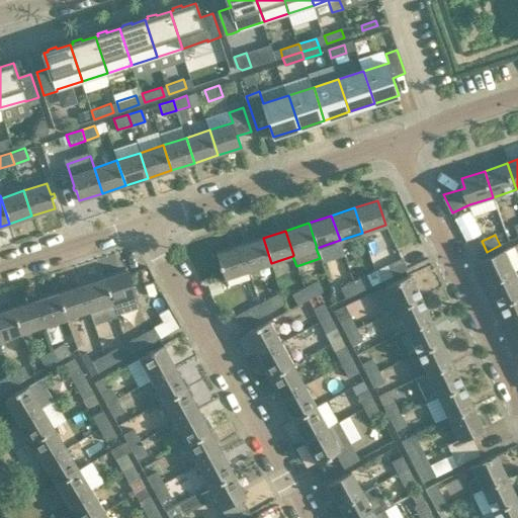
[(271,263),(263,238),(240,246),(248,270),(271,263)]
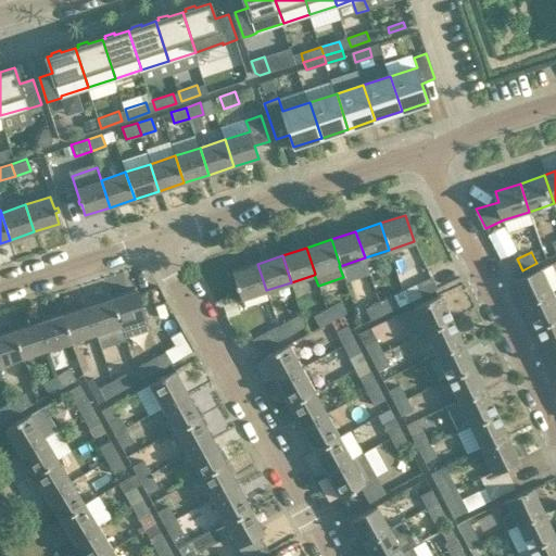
[(266,290),(257,264),(232,272),(237,282),(236,283),(237,287),(238,287),(242,299),(266,290)]
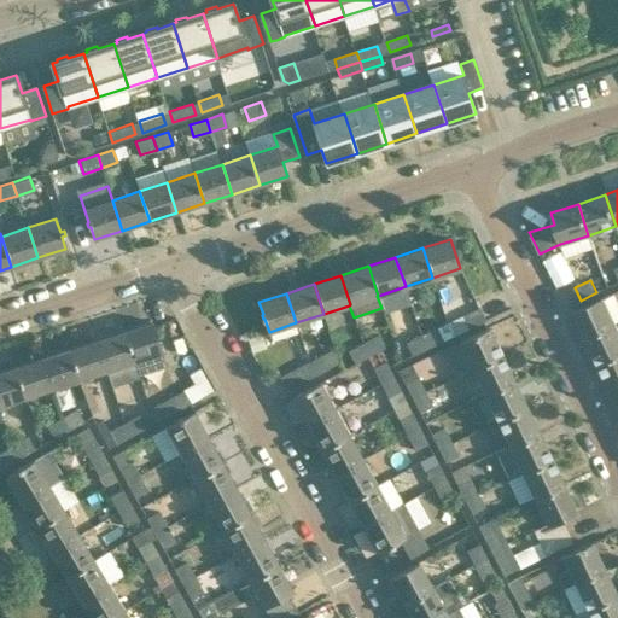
[(617,325),(604,298),(576,313),(588,338),(617,325)]
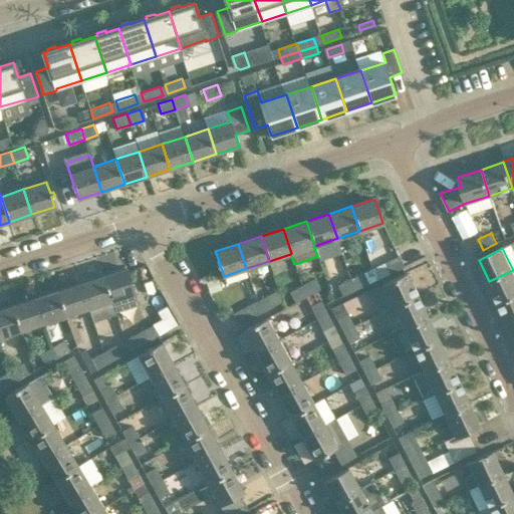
[(386,262),(391,273),(404,266),(399,256),(386,262)]
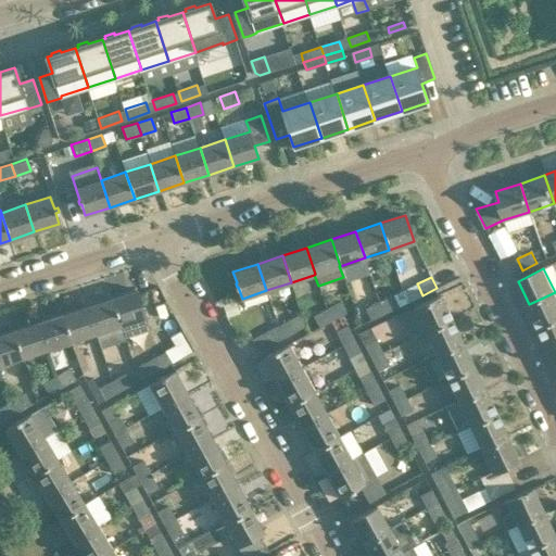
[(111,299),(119,326),(124,339),(149,330),(136,290),(111,299)]
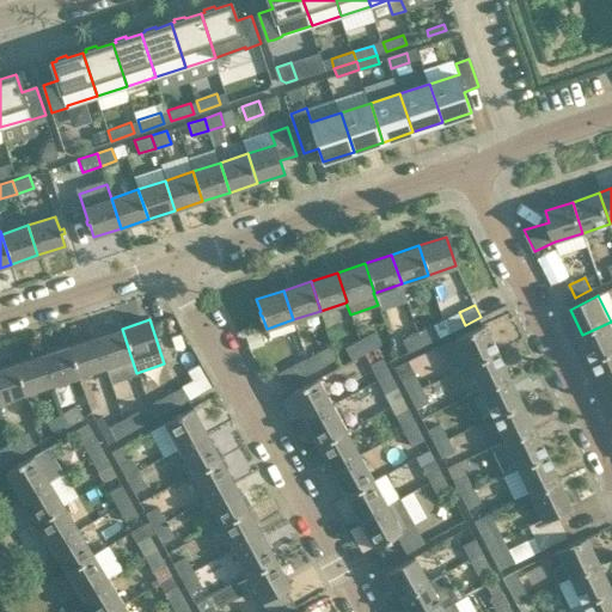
[(611,353),(611,323),(611,322),(582,335),(594,361),(611,353)]
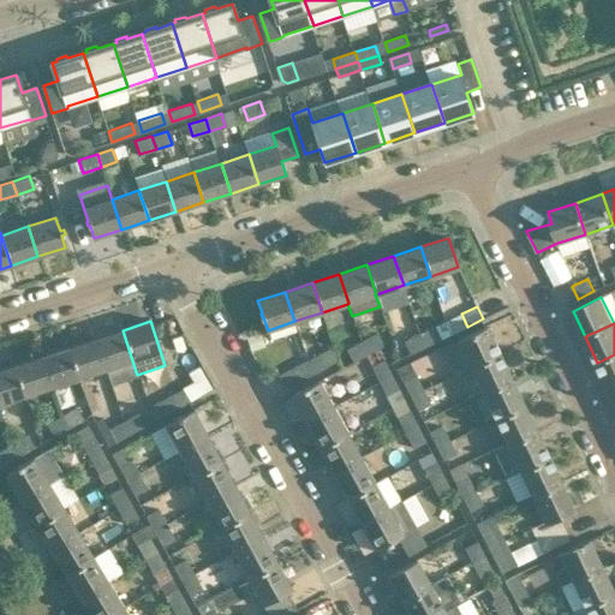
[(497,352),(485,326),(457,340),(469,365),(497,352)]
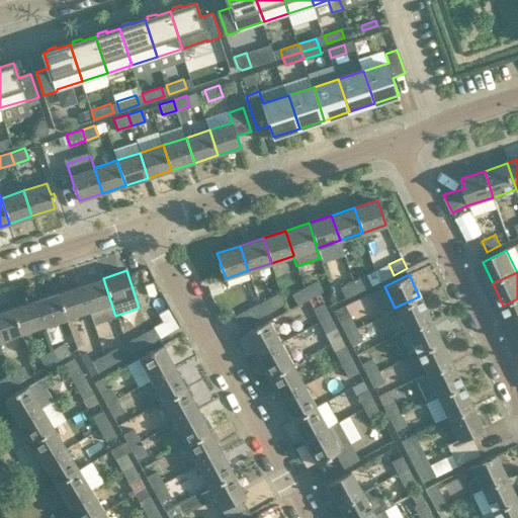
[(366,275),(353,281),(358,292),(371,286),(366,275)]
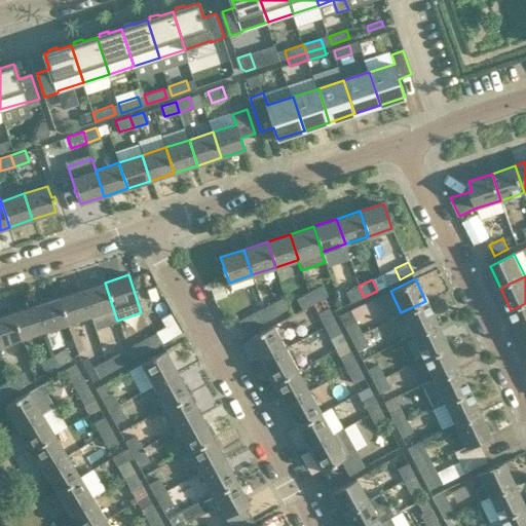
[(113,308),(105,283),(82,290),(90,315),(113,308)]
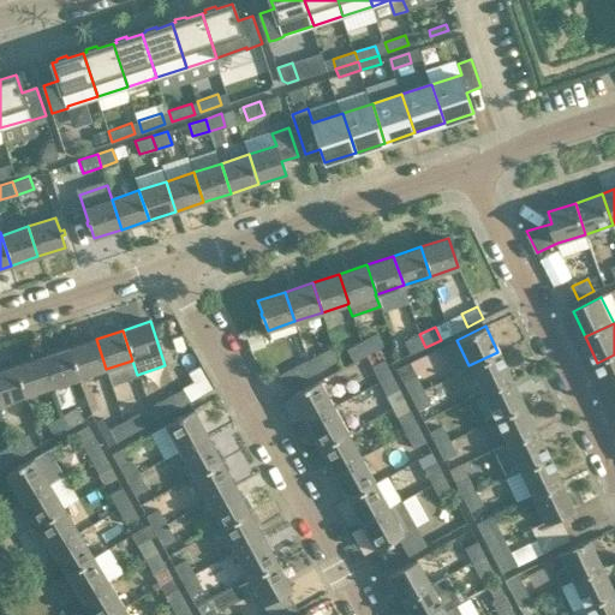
[(375,333),(360,341),(368,354),(383,346),(375,333)]
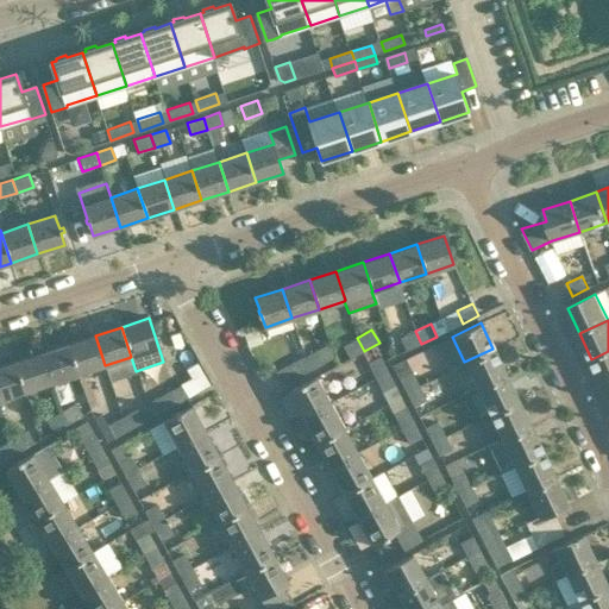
[(421,344),(415,331),(400,338),(406,351),(421,344)]
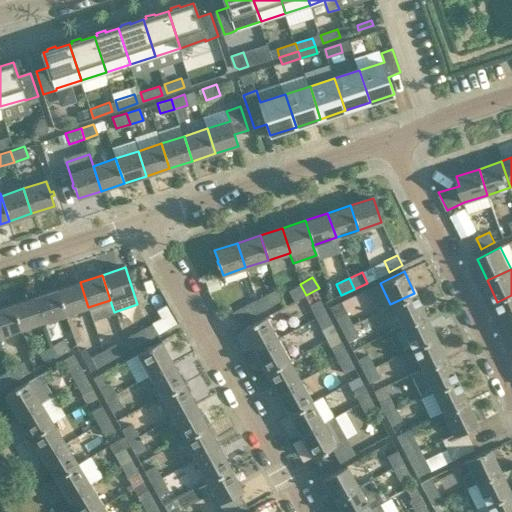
[(88,307),(80,282),(57,290),(65,314),(88,307)]
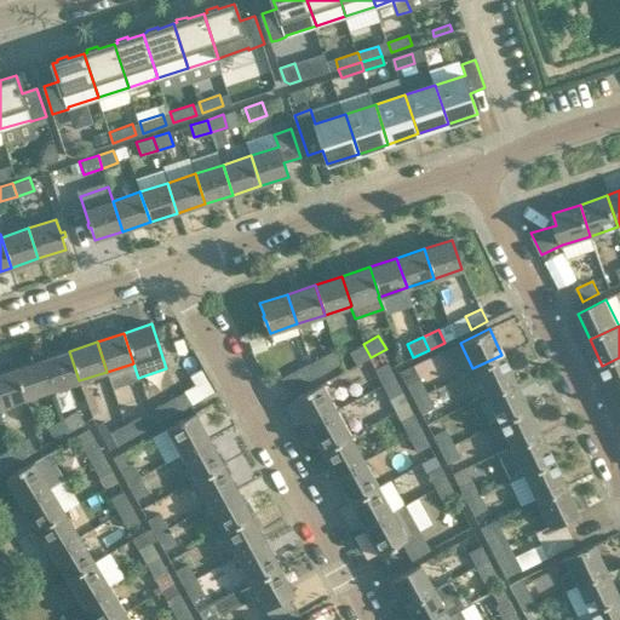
[(371,357),(363,344),(348,352),(355,366),(371,357)]
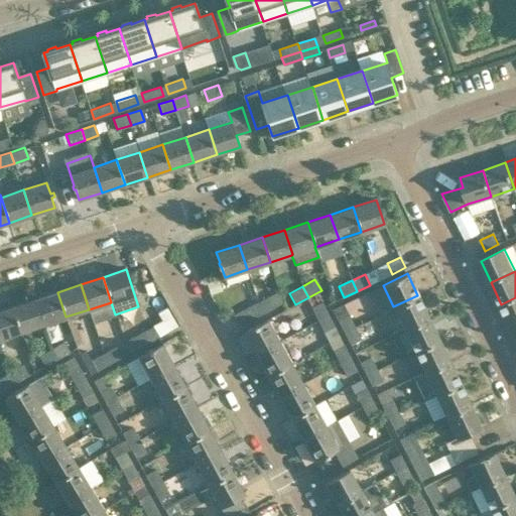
[(66,316),(57,292),(34,299),(42,325),(66,316)]
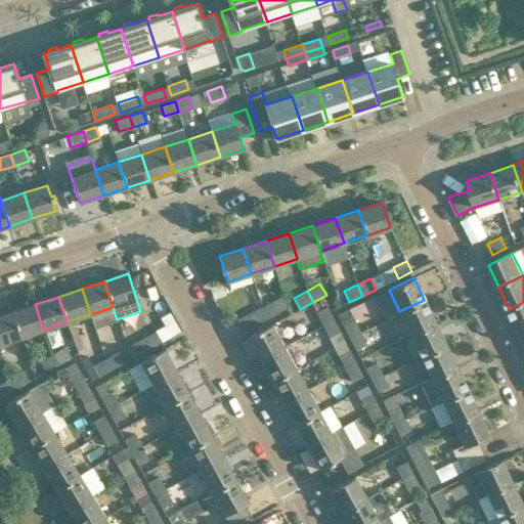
[(281,297),(262,308),(268,317),(288,307),(281,297)]
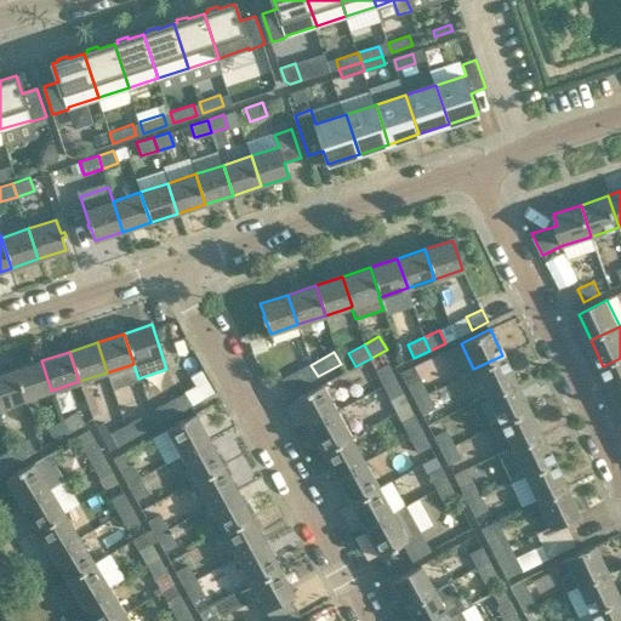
[(486,396),(514,381),(502,355),(473,369),(486,396)]
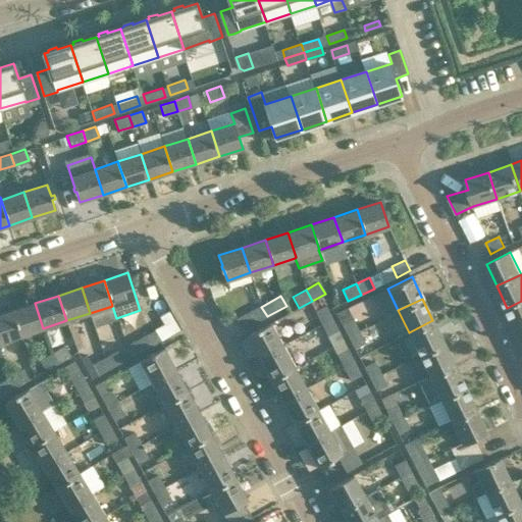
[(521,327),(521,301),(507,308),(517,330),(521,327)]
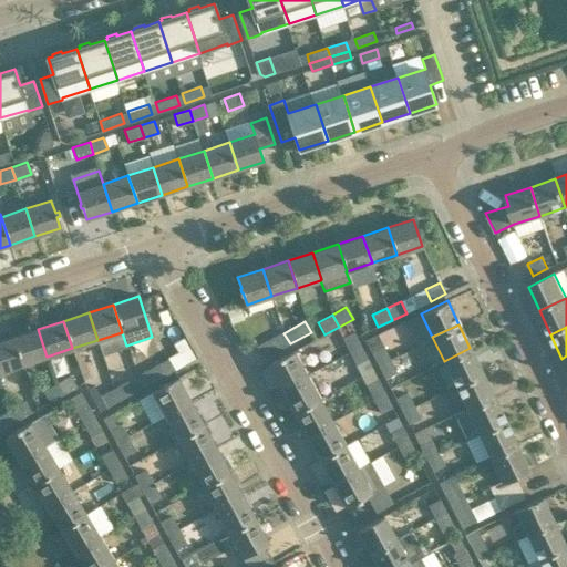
[(47,357),(38,329),(13,337),(22,364),(47,357)]
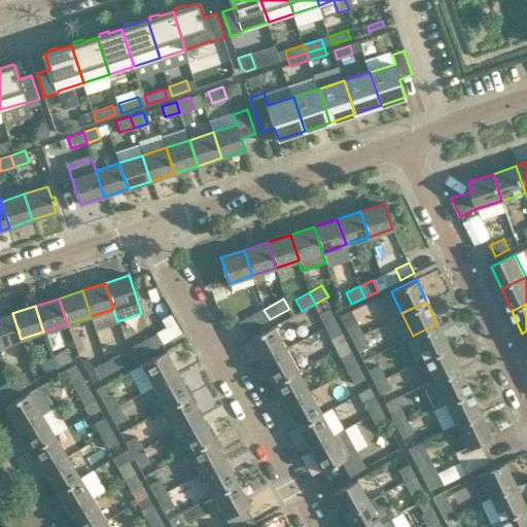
[(317,314),(324,327),(336,322),(328,308),(317,314)]
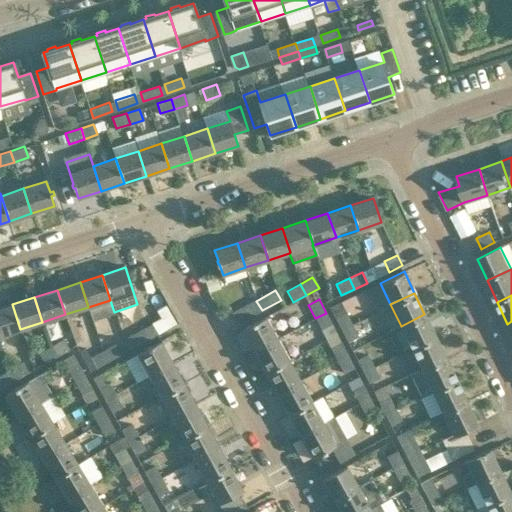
[(239,324),(262,310),(256,301),(233,314),(239,324)]
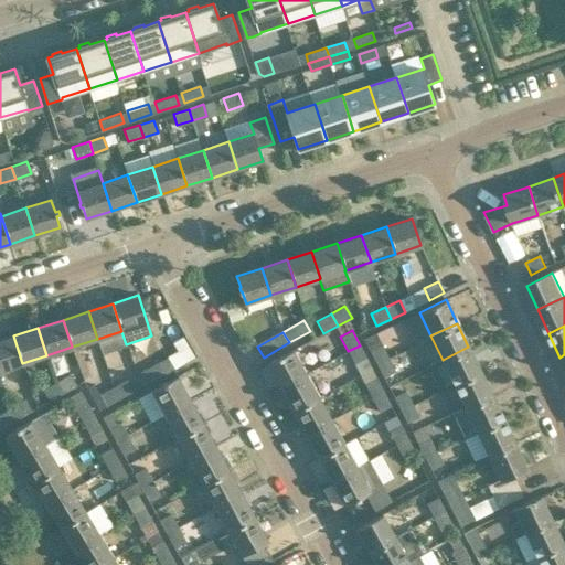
[(0,370),(22,363),(13,336),(0,340),(0,370)]
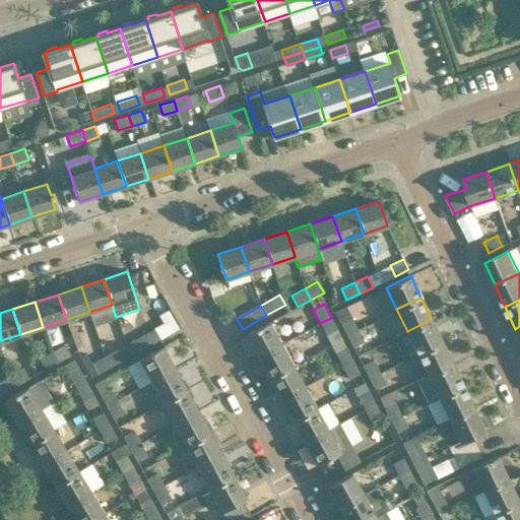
[(350,316),(340,322),(346,333),(356,328),(350,316)]
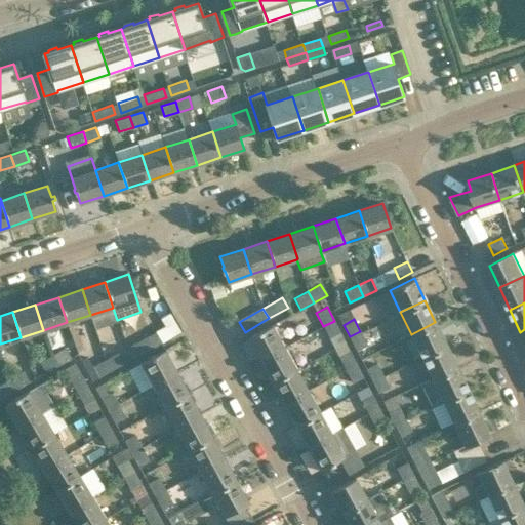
[(334,321),(323,326),(329,338),(340,332),(334,321)]
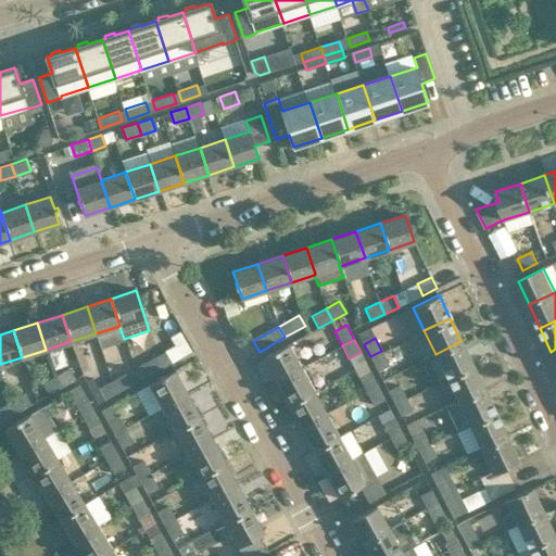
[(472,365),(460,341),(436,354),(445,376),(446,378),(472,365)]
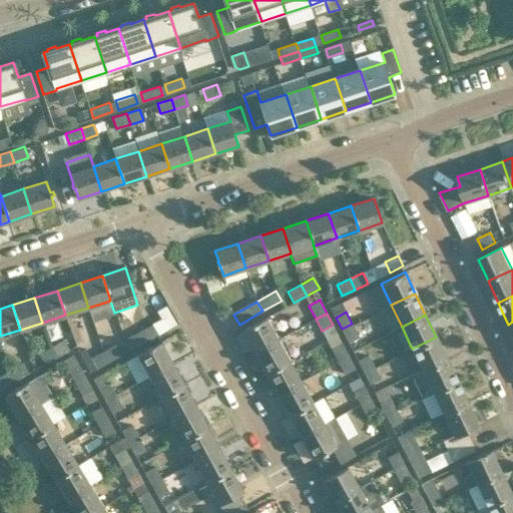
[(279,340),(267,318),(257,324),(257,323),(252,325),(253,326),(242,331),(254,353),(279,340)]
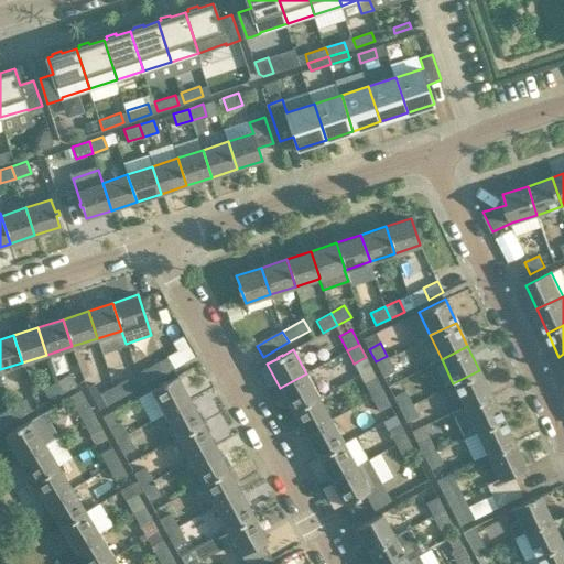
[(393,369),(387,356),(376,361),(382,376),(393,369)]
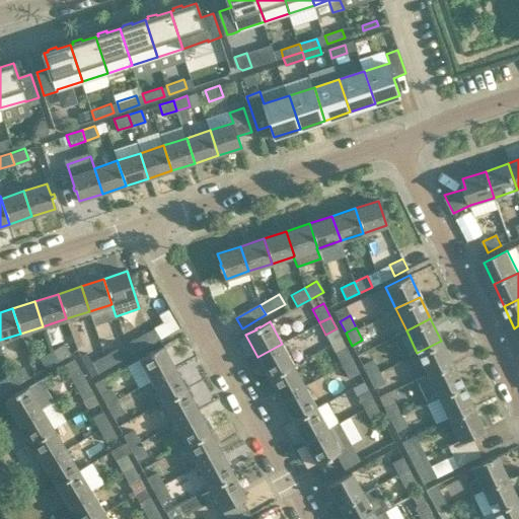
[(154,329),(134,341),(125,346),(131,356),(159,340),(154,329)]
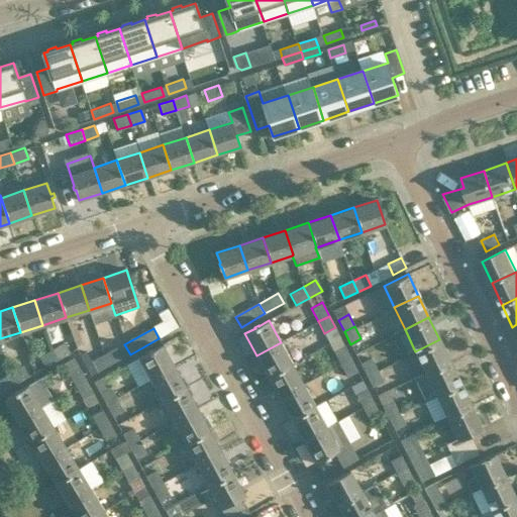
[(449,362),(439,339),(415,351),(425,373),(449,362)]
